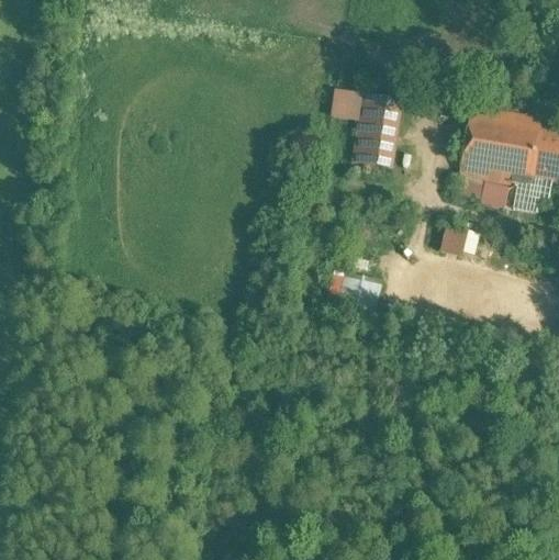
[(400,101),(362,97),(355,163),(391,167),(400,101)]
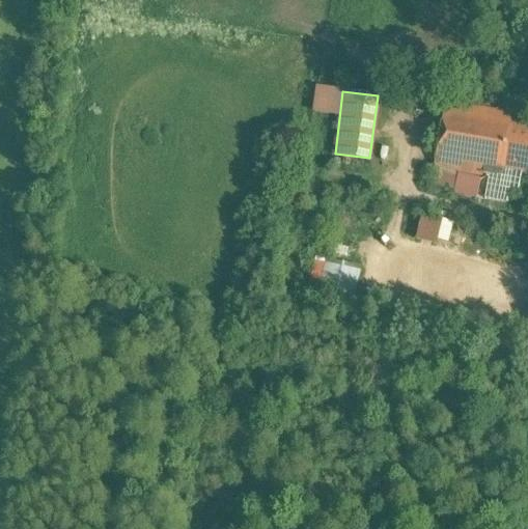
[(445,98),(437,155),(505,166),(512,122),(515,109),(445,98)]
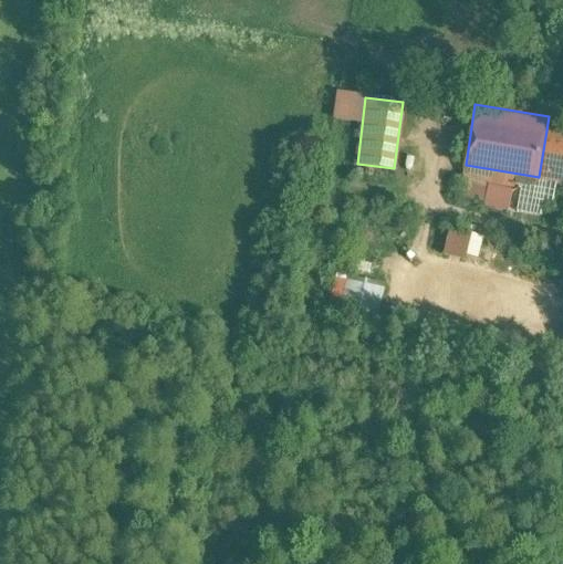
[(562,133),(546,131),(539,177),(562,180),(562,133)]
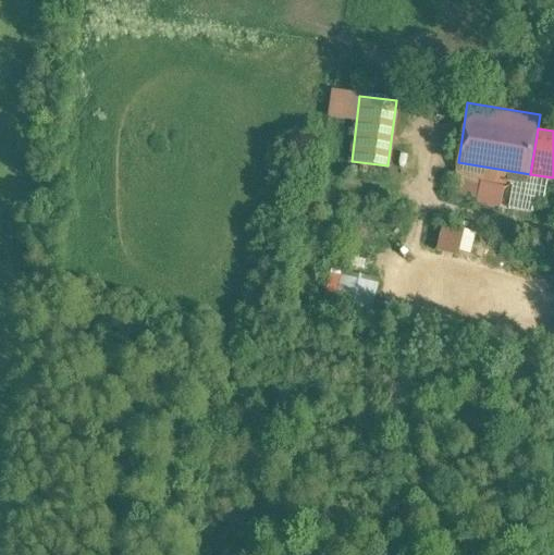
[(469,255),(476,230),(443,220),(435,246),(469,255)]
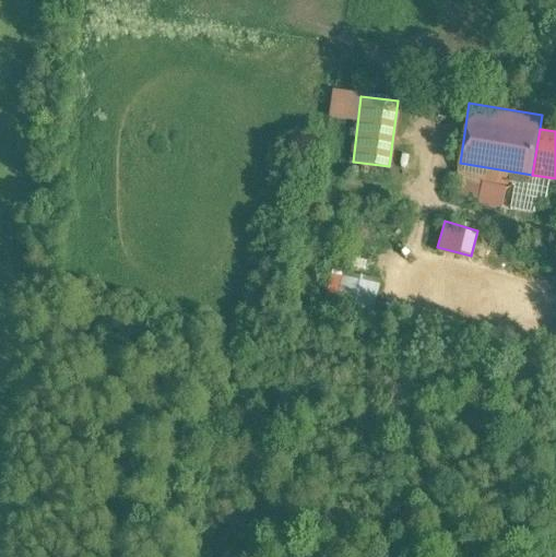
[(377,283),(345,279),(342,304),(373,308),(377,283)]
